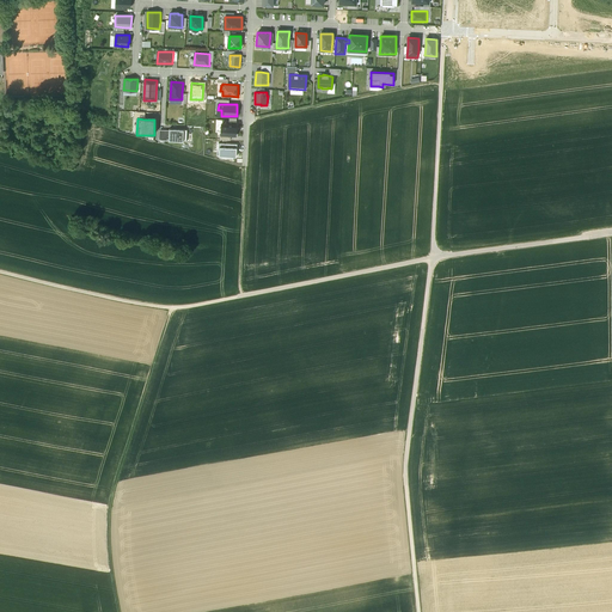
[(236,135),(237,124),(230,123),(221,123),(221,135),(231,135),(236,135)]
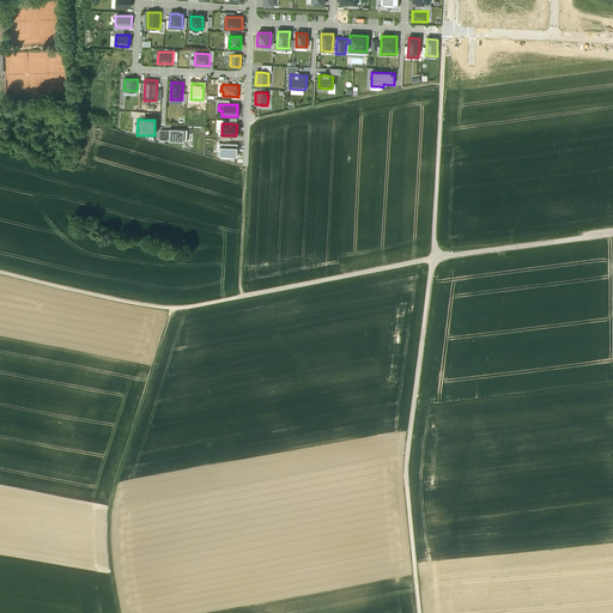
[(170,129),(170,131),(169,141),(187,143),(187,131),(170,129)]
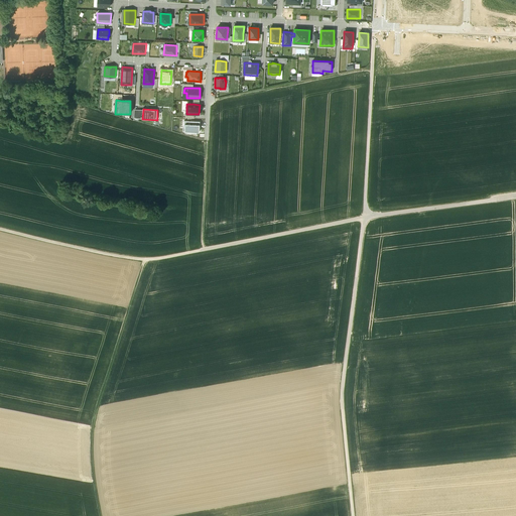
[(134,118),(142,119),(143,110),(134,110),(134,118)]
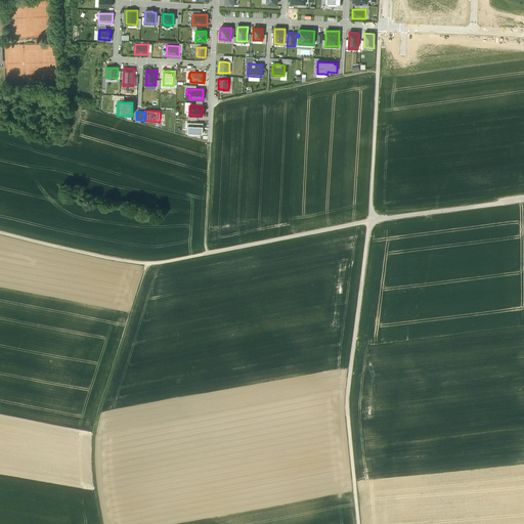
[(203,123),(187,123),(186,129),(188,129),(187,133),(190,133),(190,135),(200,135),(200,134),(203,134),(203,123)]
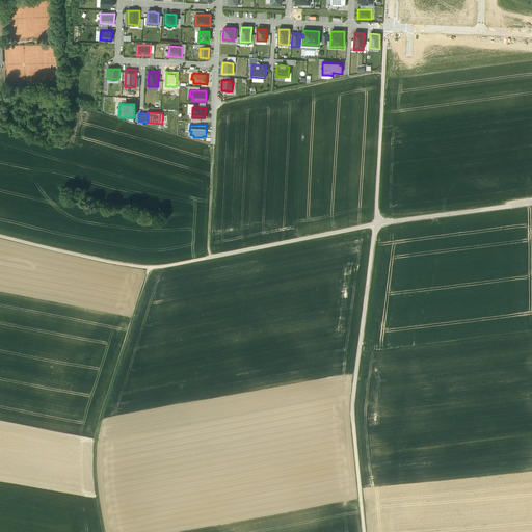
All buildings are outlined.
